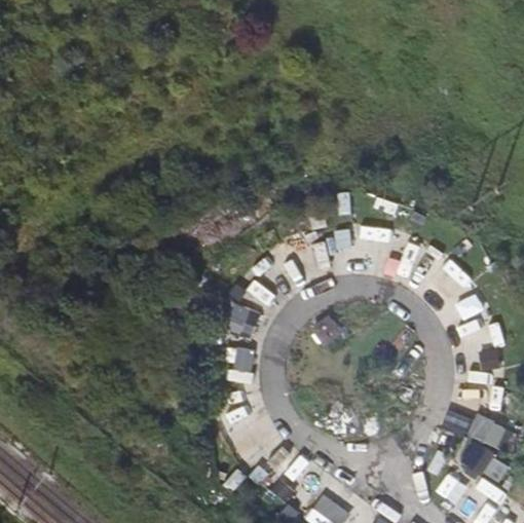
[(432,281),(454,300),(473,281),(450,260),(432,281)]
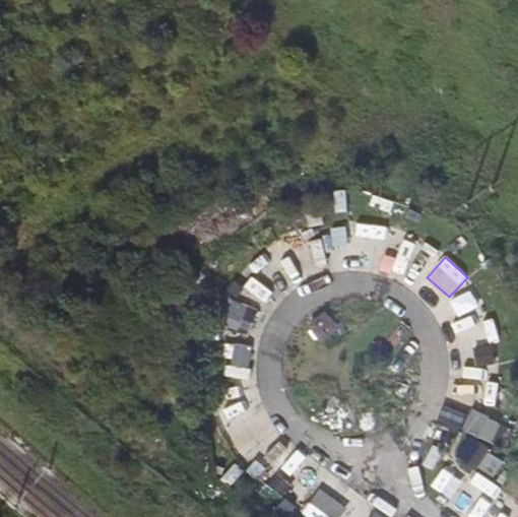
[(248,336),(257,311),(230,301),(219,325),(248,336)]
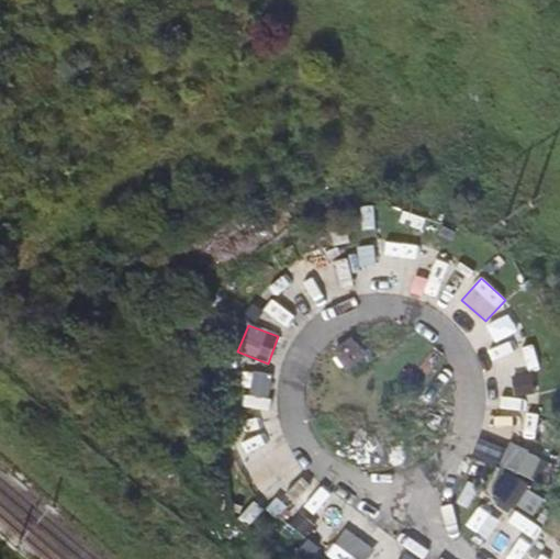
[(351,343),(336,355),(348,371),(364,360),(351,343)]
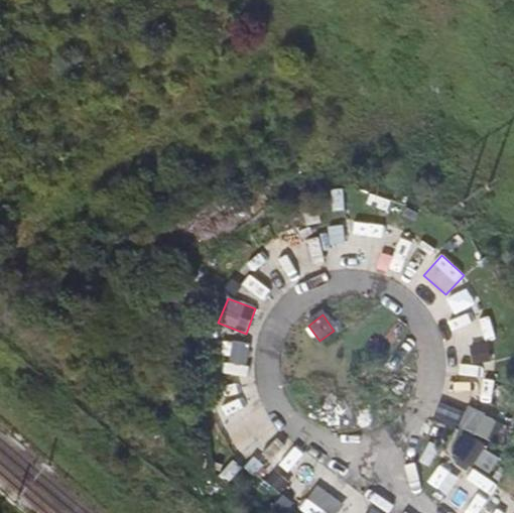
[(470,406),(460,426),(486,440),(496,420),(470,406)]
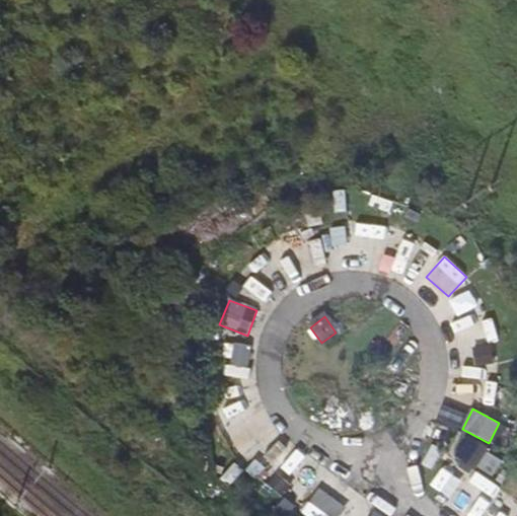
[(457,458),(493,475),(502,457),(466,440),(457,458)]
